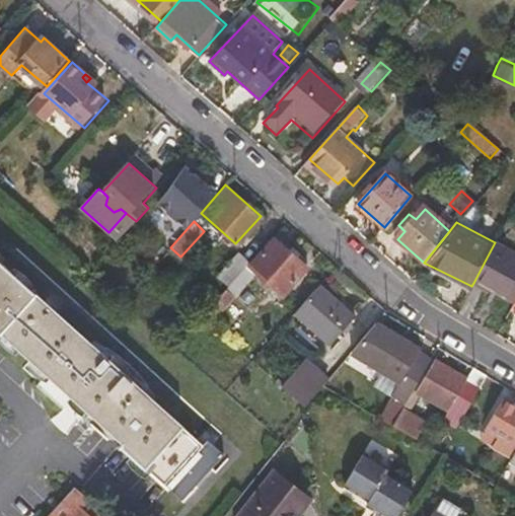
[(310,269),(277,238),(251,266),(248,263),(240,272),(248,280),(256,271),(285,296),(310,269)]
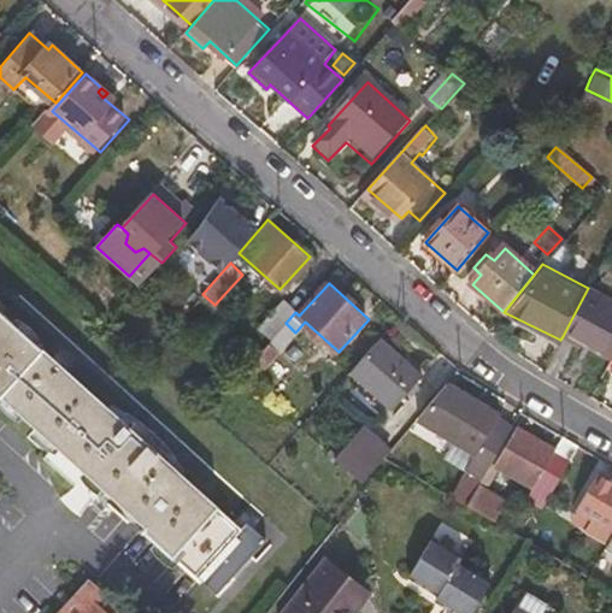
[(577,308),(563,336),(580,345),(583,339),(611,354),(611,300),(588,288),(577,308)]
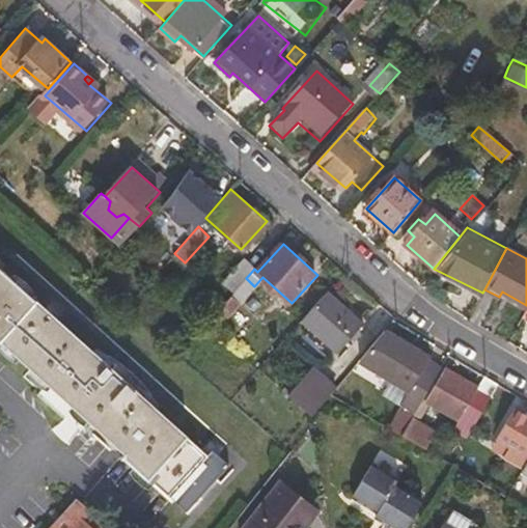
[(222,282),(233,293),(234,290),(246,278),(254,269),(255,268),(244,257),(222,282)]
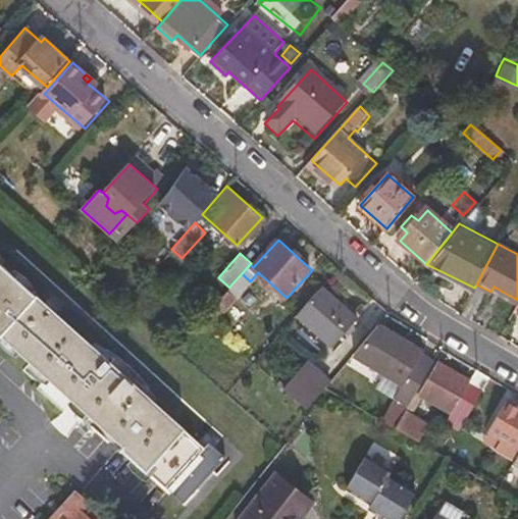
[(148,397),(88,341),(0,261),(0,330),(120,442),(116,446),(120,449),(163,485),(176,498),(216,454),(204,442),(201,445),(148,397)]
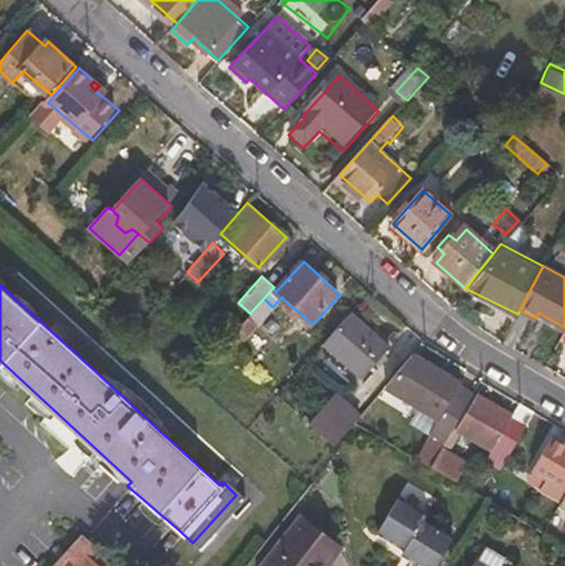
[(250,314),(221,346),(231,355),(273,307),(264,298),(251,311),(250,314)]
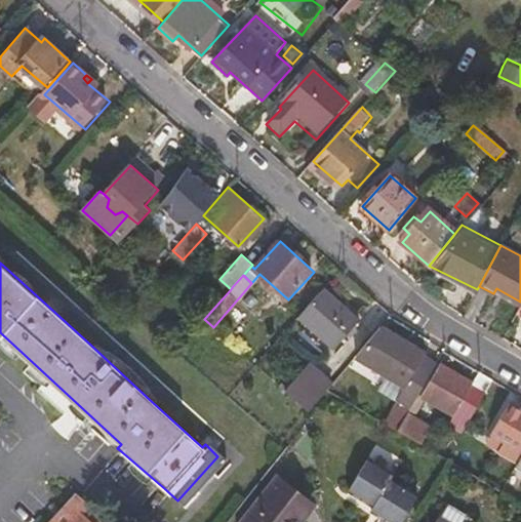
[(357,317),(322,286),(298,314),(332,345),(357,317)]
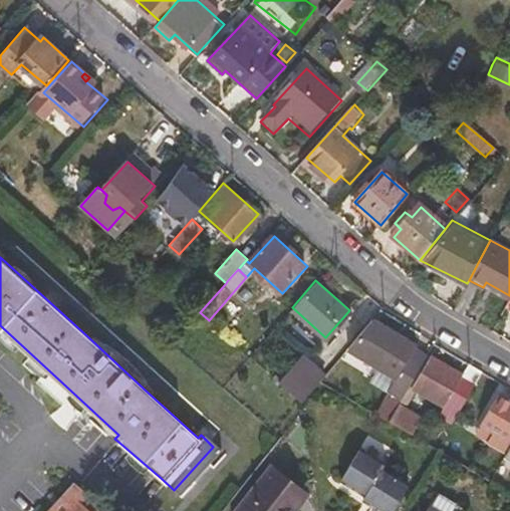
[(420,347),(372,317),(346,349),(394,378),(399,381),(394,389),(403,394),(404,395),(409,386),(425,355),(417,351),(420,347)]
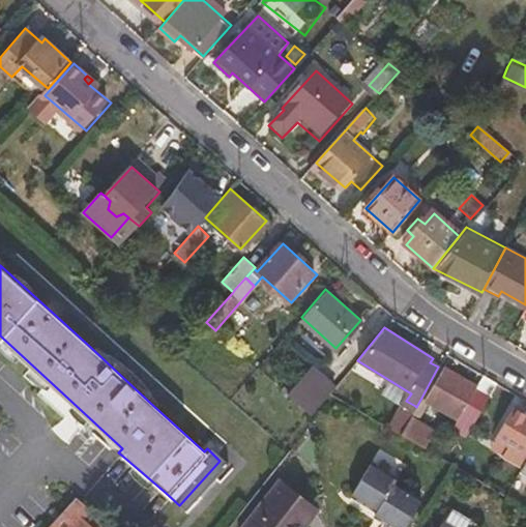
[(91,344),(89,346),(150,403),(152,402),(150,394),(145,386),(139,376),(132,368),(125,363),(117,357),(103,350),(91,344)]
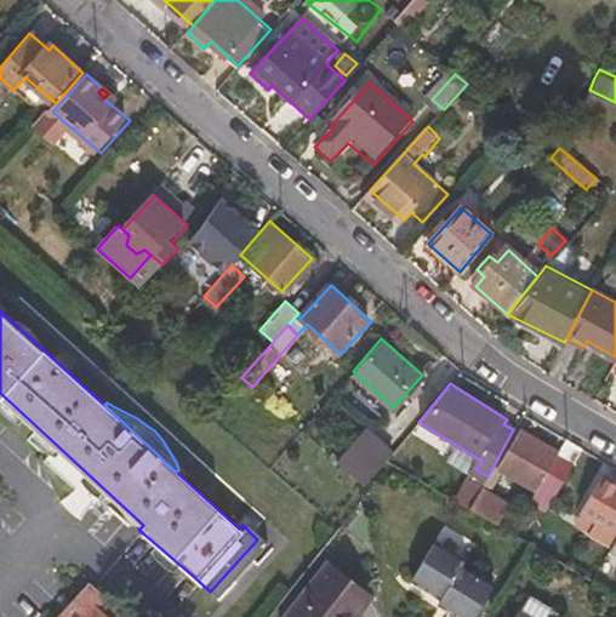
[(515,426),(513,429),(494,466),(536,490),(558,452),(515,426)]
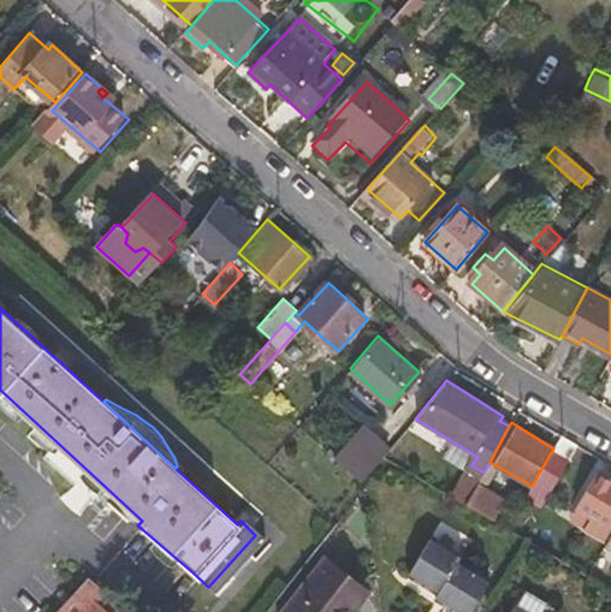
[(362,426),(334,458),(362,482),(384,456),(391,449),(362,426)]
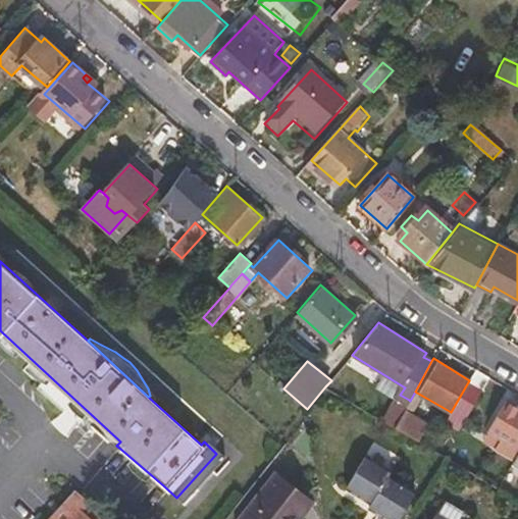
[(489,373),(477,366),(469,380),(451,412),(461,417),(462,418),(489,373)]
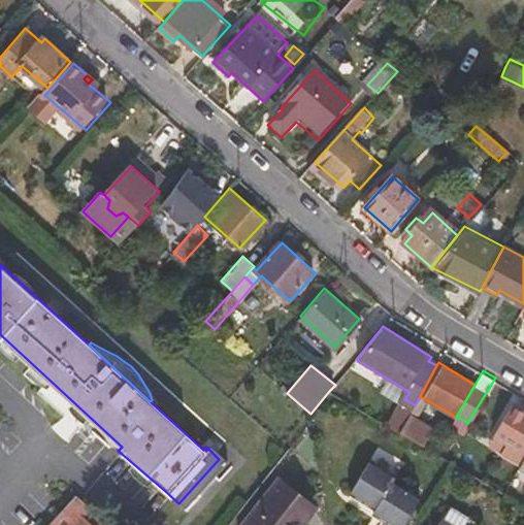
[(410,392),(404,389),(396,403),(410,413),(414,404),(404,399),(410,392)]
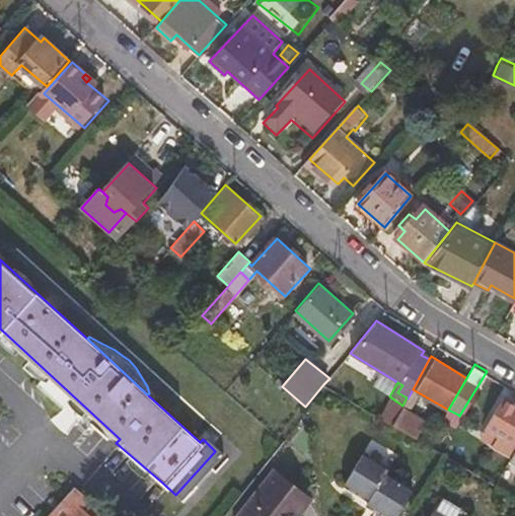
[(514,404),(504,398),(488,427),(514,443),(514,452),(512,455),(507,463),(514,467),(514,404)]
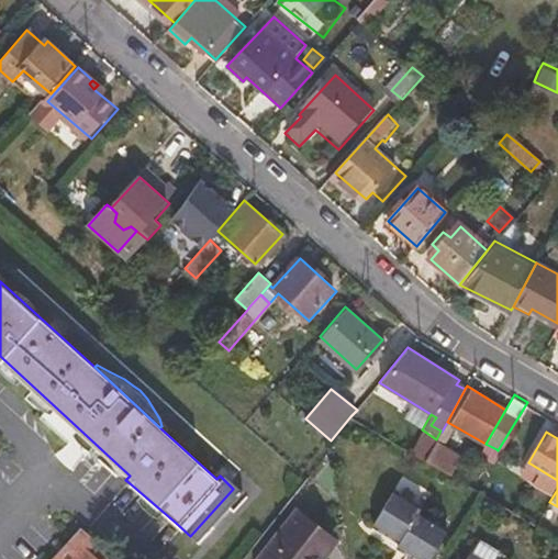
[(497,449),(486,444),(478,457),(488,464),(497,449)]
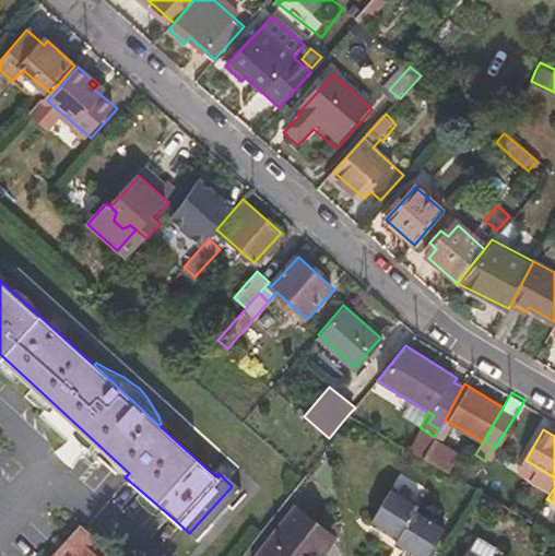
[(437,442),(426,461),(450,474),(461,458),(437,442)]
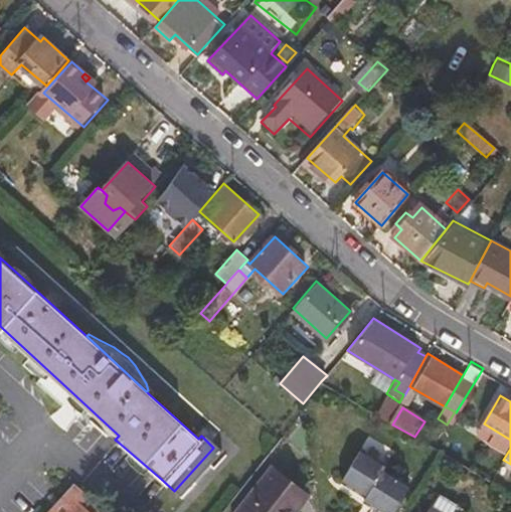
[(510,440),(484,423),(478,434),(508,452),(510,449),(510,440)]
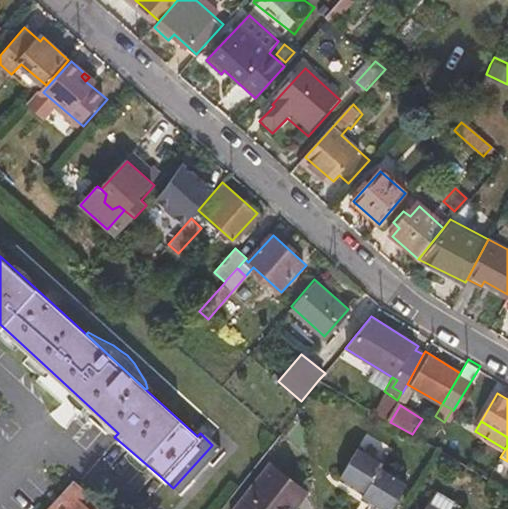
[(378,464),(355,450),(338,480),(361,494),(359,497),(379,508),(386,508),(404,482),(378,465),(378,464)]
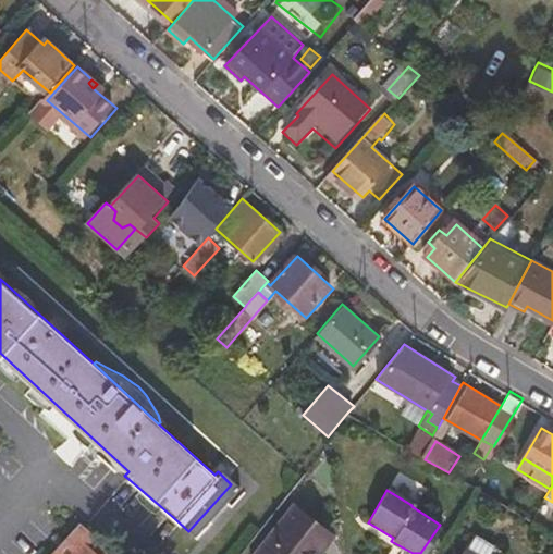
[(306,553),(329,524),(297,499),(256,553),(306,553)]
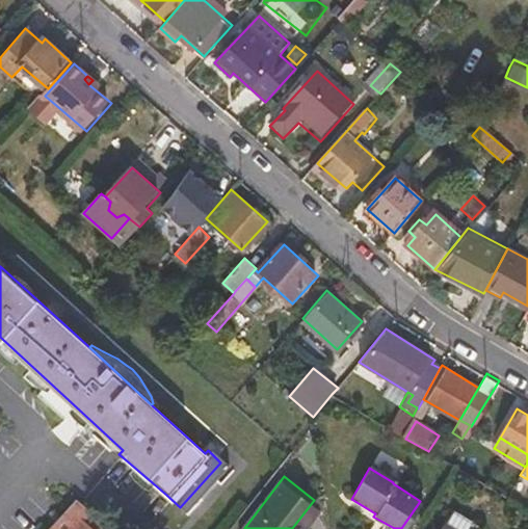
[(107,528),(83,507),(76,514),(80,519),(71,528),(107,528)]
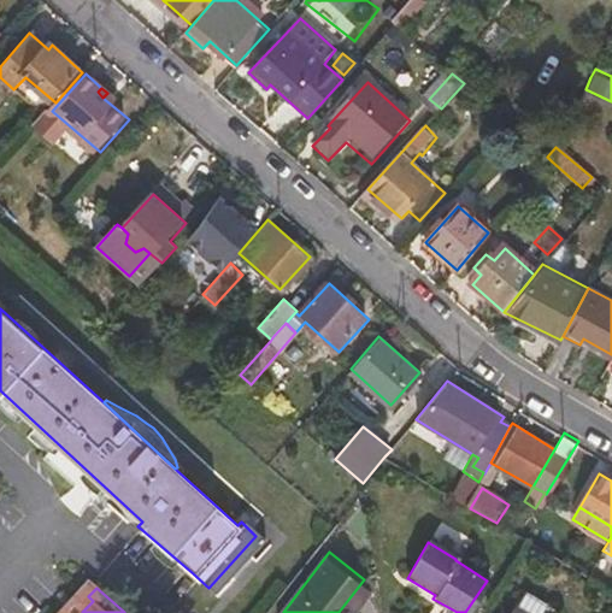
[(548,612),(552,608),(530,595),(518,612),(548,612)]
